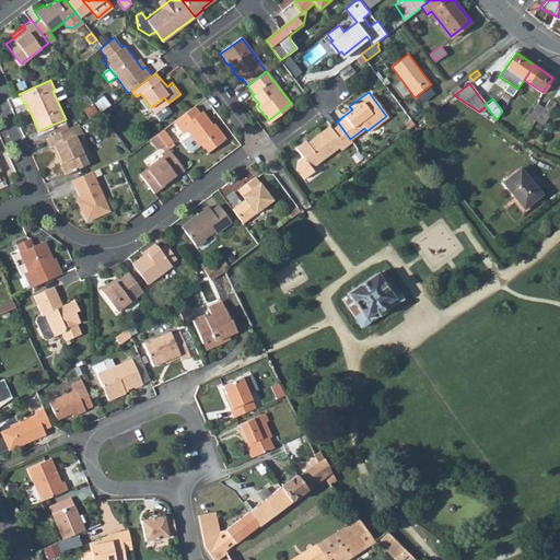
[(550,115),(556,103),(550,98),(544,107),(536,119),(544,125),(550,115)]
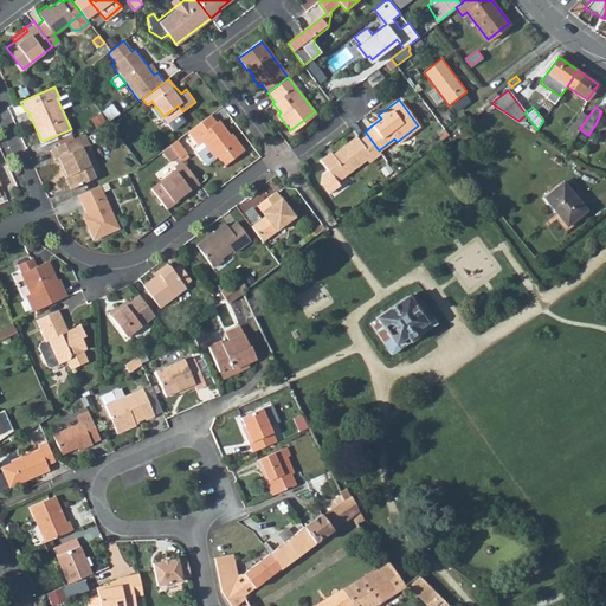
[(588,116),(582,111),(568,131),(575,136),(580,129),(588,116)]
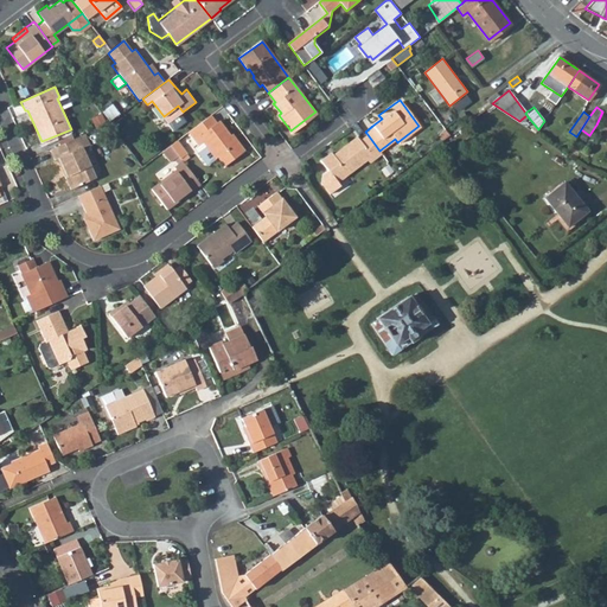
[(211,115),(187,133),(197,146),(195,148),(206,165),(217,157),(224,165),(244,149),(231,133),(230,134),(219,120),(216,121),(211,115)]
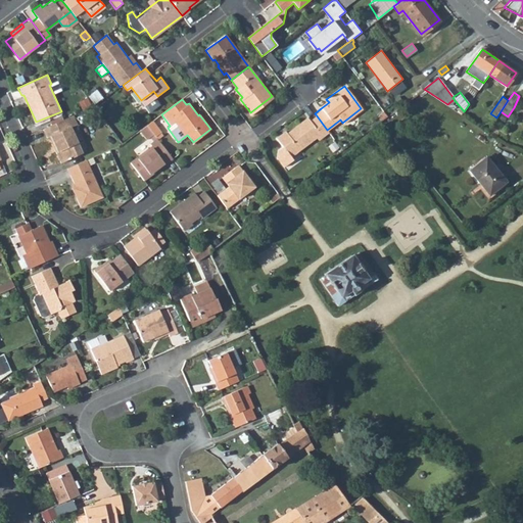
[(326,99),(319,105),(321,108),(329,102),(326,99)]
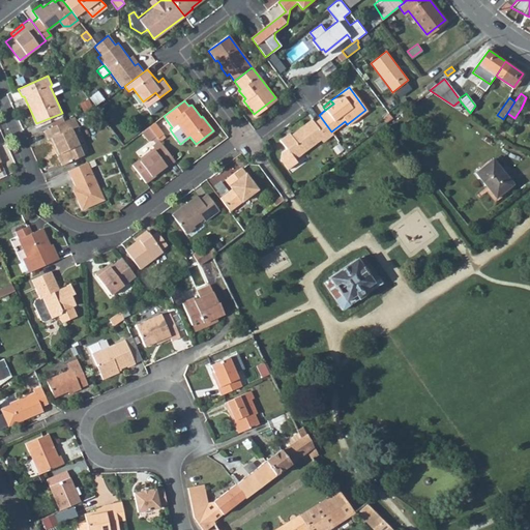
[(320,116),(314,121),(311,118),(290,134),(288,131),(278,139),(286,148),(281,152),(278,158),(287,169),(297,162),(295,158),(320,139),(324,136),(327,138),(332,134),(331,131),(320,116)]
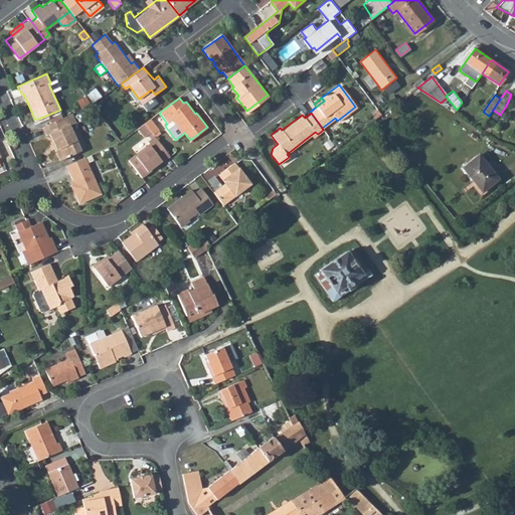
[(69,125),(75,122),(72,114),(65,117),(69,125)]
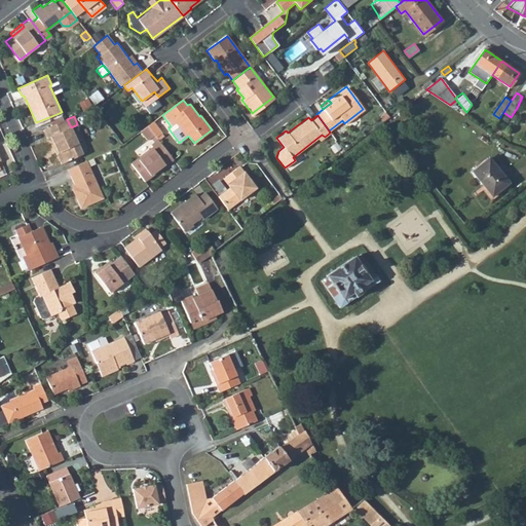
[(61,163),(82,154),(71,127),(67,119),(42,130),(46,139),(48,138),(61,163)]
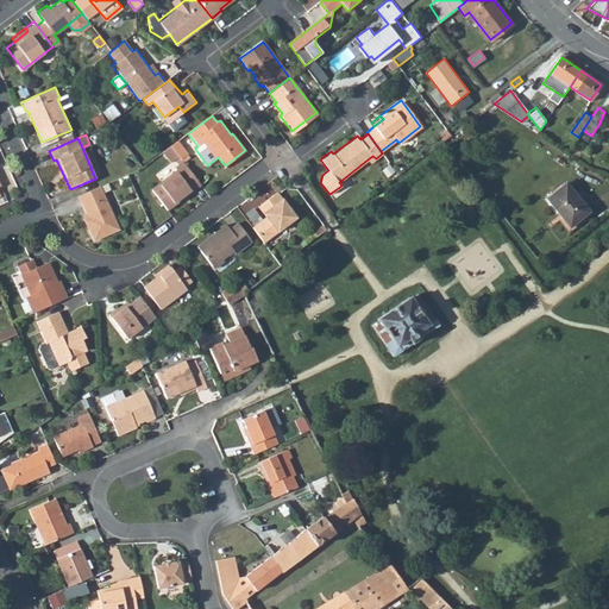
[(179,140),(171,146),(180,157),(181,158),(188,154),(179,140)]
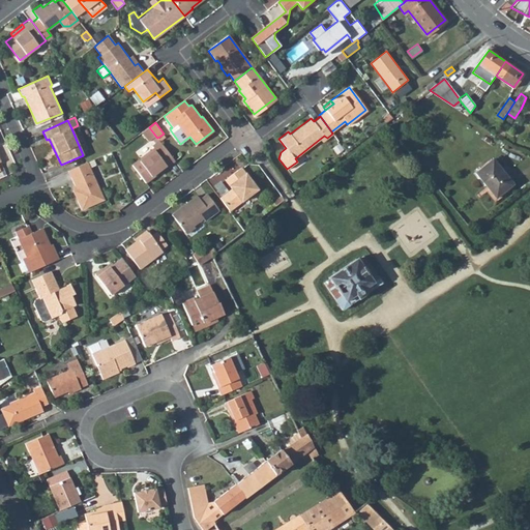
[(149,127),(142,133),(149,142),(153,139),(156,137),(149,127)]
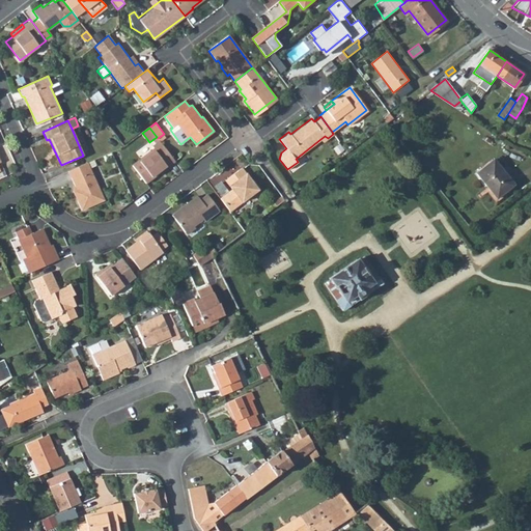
[(156,141),(151,145),(152,147),(132,164),(146,183),(174,161),(159,139),(156,141)]
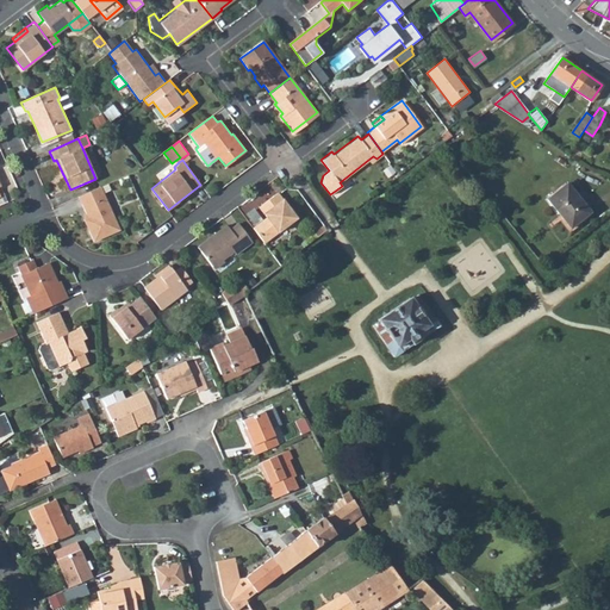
[(551,198),(572,228),(593,212),(571,182),(551,198)]
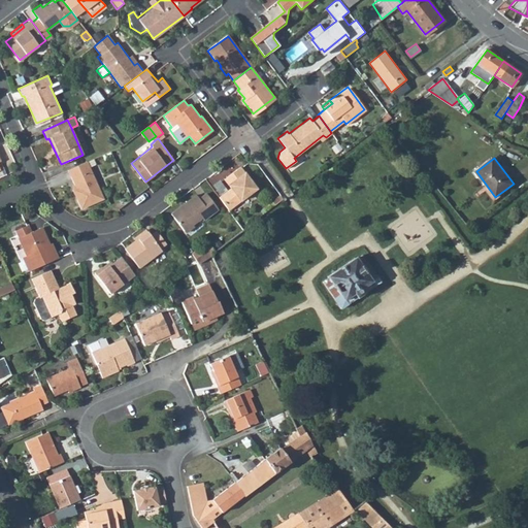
[(79,209),(103,199),(87,162),(67,170),(74,189),(71,190),(79,209)]
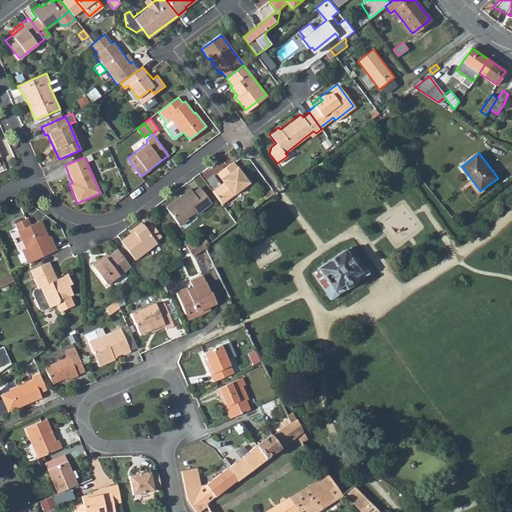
[(221,202),(248,182),(232,160),(222,167),(226,172),(219,177),(221,181),(219,183),(211,188),(221,202)]
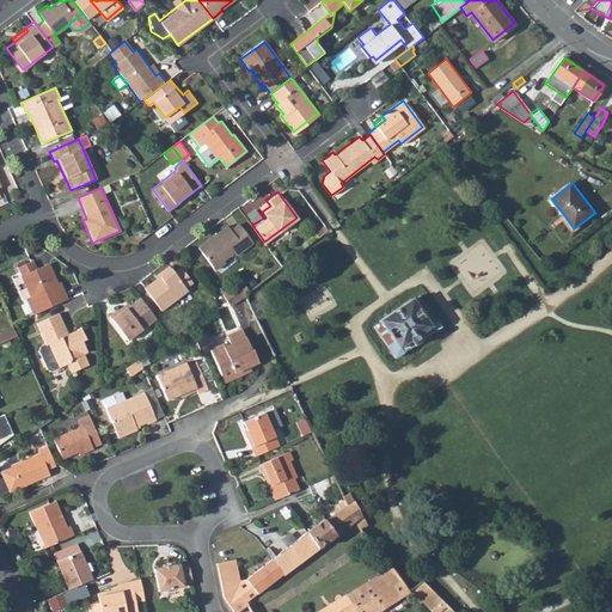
[(262,212),(270,206),(265,200),(257,207),(262,212)]
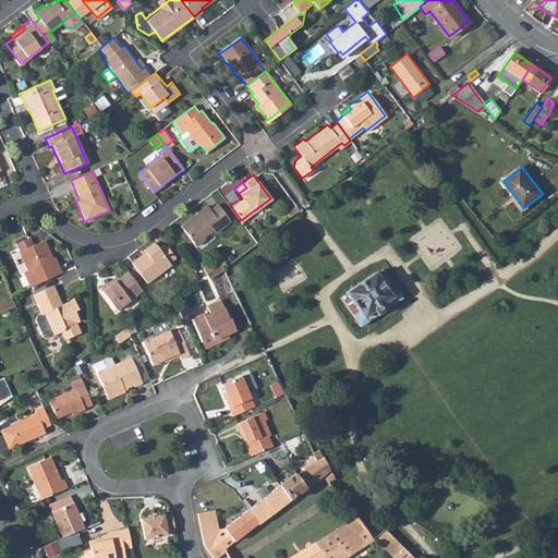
[(222,194),(230,205),(239,199),(230,189),(222,194)]
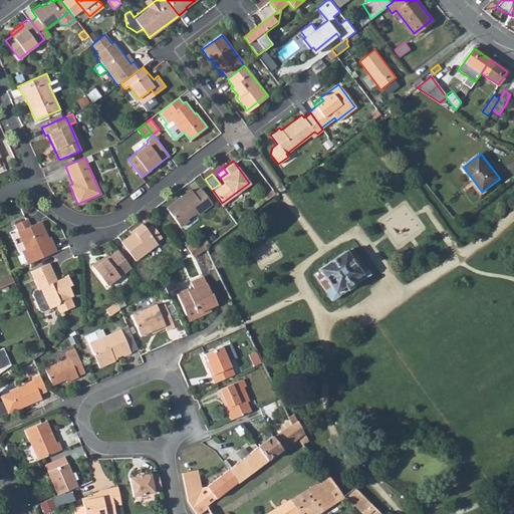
[(190,188),(166,206),(179,223),(188,217),(197,210),(199,212),(212,203),(199,186),(193,191),(190,188)]
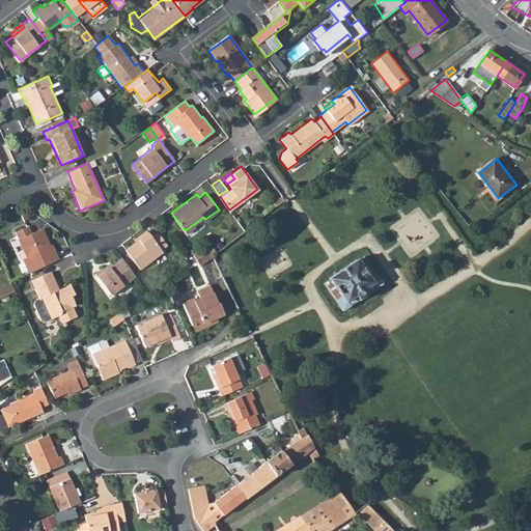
[(194,224),(185,230),(187,233),(196,226),(194,224)]
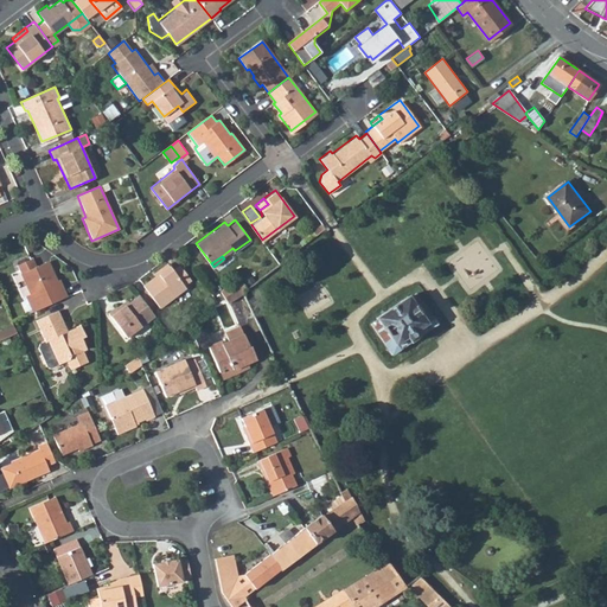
[(68,296),(59,279),(56,280),(48,261),(34,267),(30,259),(16,264),(19,274),(29,295),(25,298),(32,313),(68,296)]
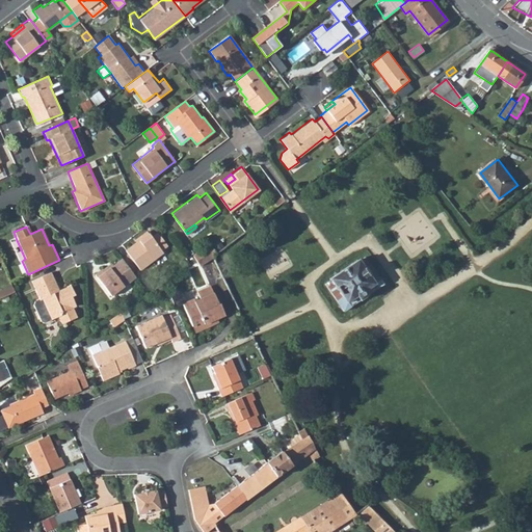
[(148,231),(145,229),(132,238),(134,241),(148,231)]
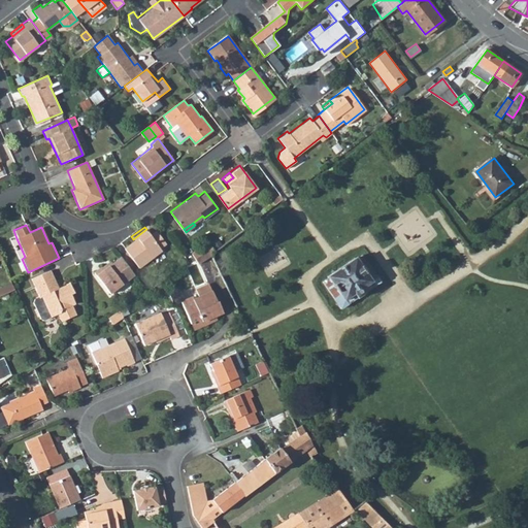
[(160,250),(159,248),(165,242),(155,229),(149,233),(146,229),(133,239),(124,245),(139,266),(160,250)]
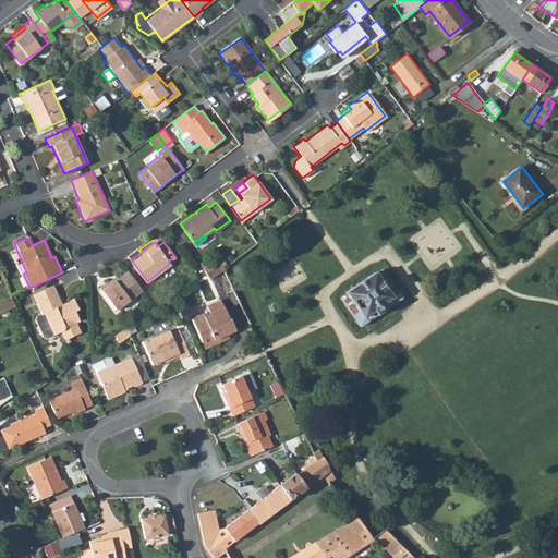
[(225,261),(223,258),(222,257),(220,256),(219,257),(217,257),(205,265),(211,276),(223,267),(226,265),(226,263),(226,262),(225,261)]
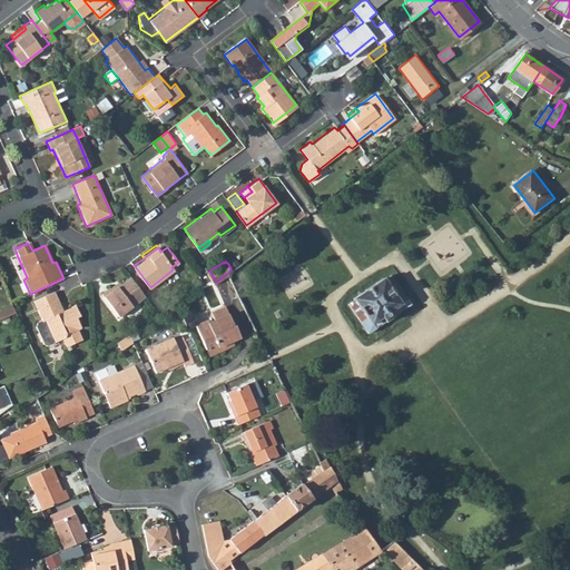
[(120,283),(111,290),(109,286),(100,293),(117,316),(145,295),(130,275),(120,283)]
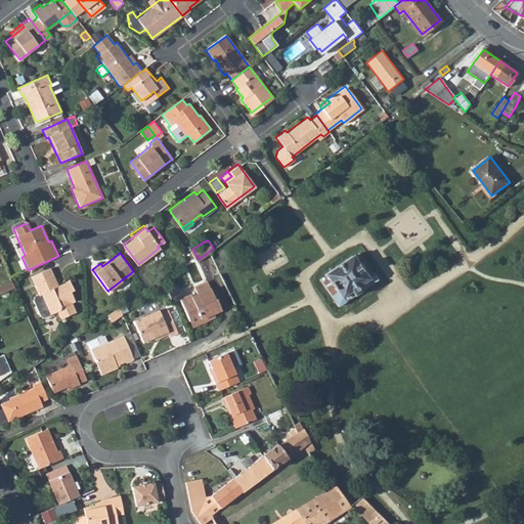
[(320,280),(340,307),(346,302),(343,298),(367,279),(370,285),(378,279),(359,253),(354,257),(352,256),(324,274),(325,276),(320,280)]
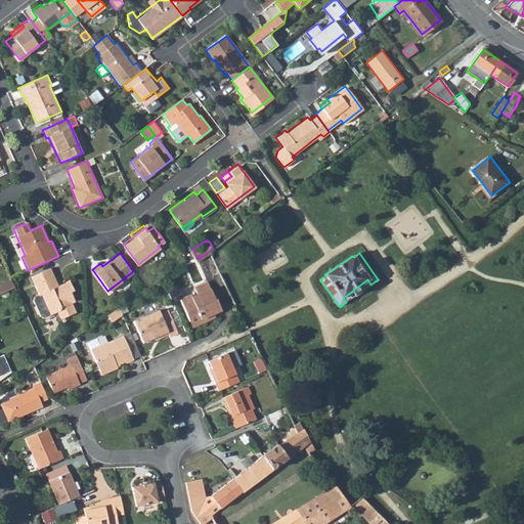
[(100,263),(102,266),(111,260),(108,257),(100,263)]
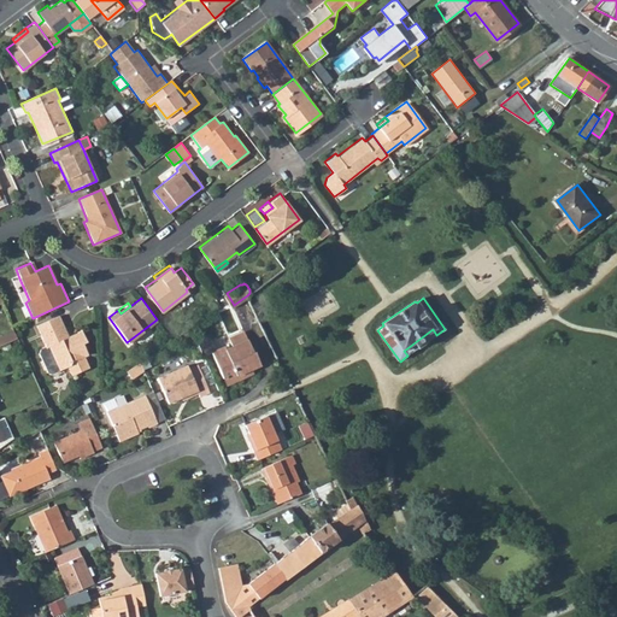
[(59,372),(69,368),(74,377),(89,369),(84,358),(88,357),(83,346),(88,344),(82,331),(69,338),(68,334),(59,316),(36,327),(46,348),(48,347),(59,372)]
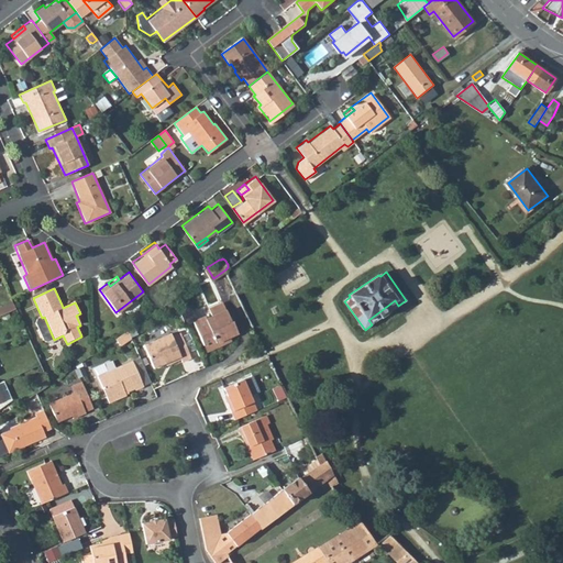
[(398,306),(395,300),(368,320),(372,324),(398,306)]
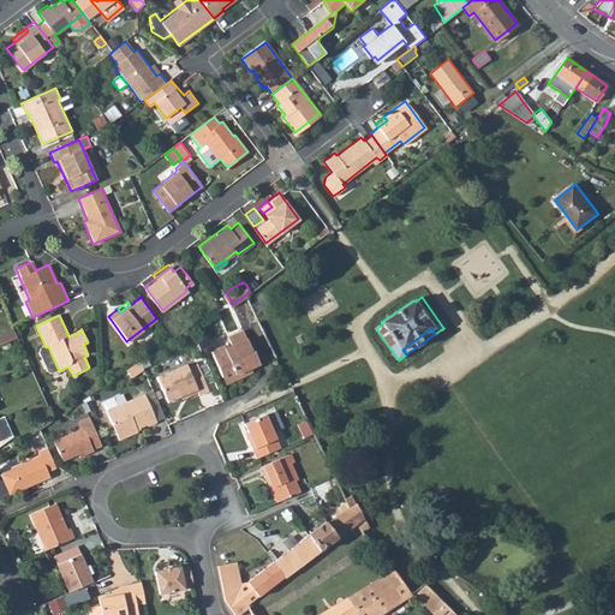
[(0,346),(18,339),(15,330),(0,335),(0,346)]
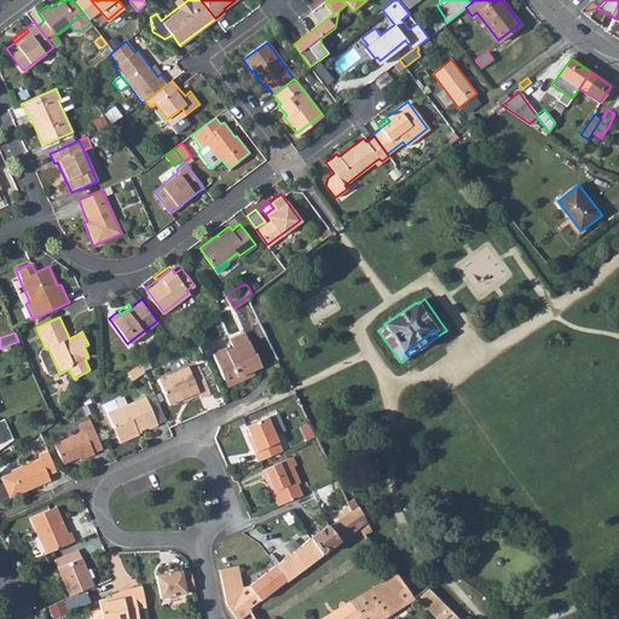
[(212,356),(223,381),(235,375),(238,382),(248,379),(247,374),(260,368),(254,354),(252,356),(244,336),(229,342),(232,351),(226,353),(225,350),(212,356)]
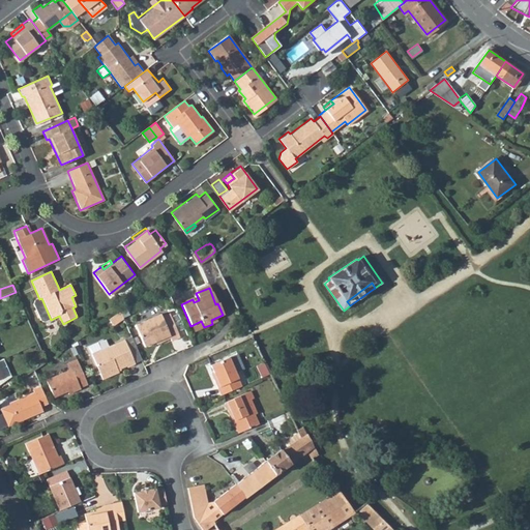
[(45,323),(51,320),(41,298),(39,299),(35,301),(33,304),(41,321),(45,323)]
